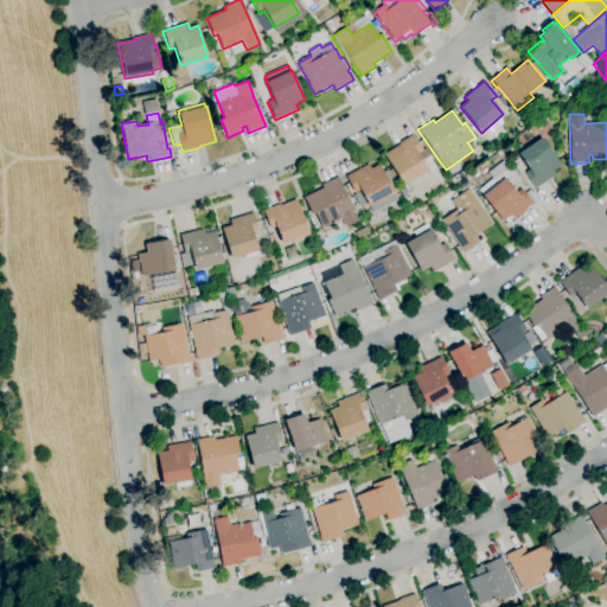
[(404,186),(384,154),(400,145),(398,144),(413,134),(423,151),(419,154),(428,171),(404,186)]
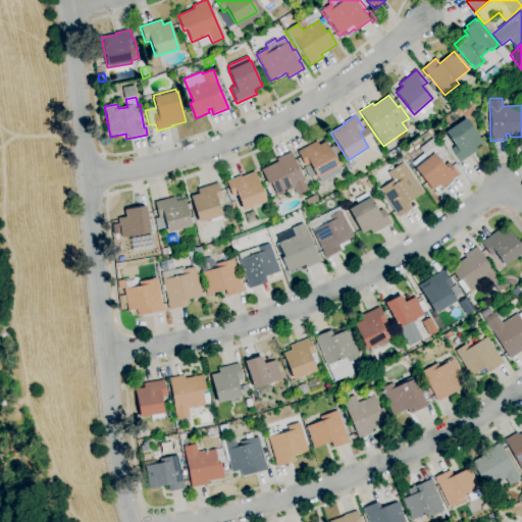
[(448,125),(442,118),(448,115),(453,122),(448,125)]
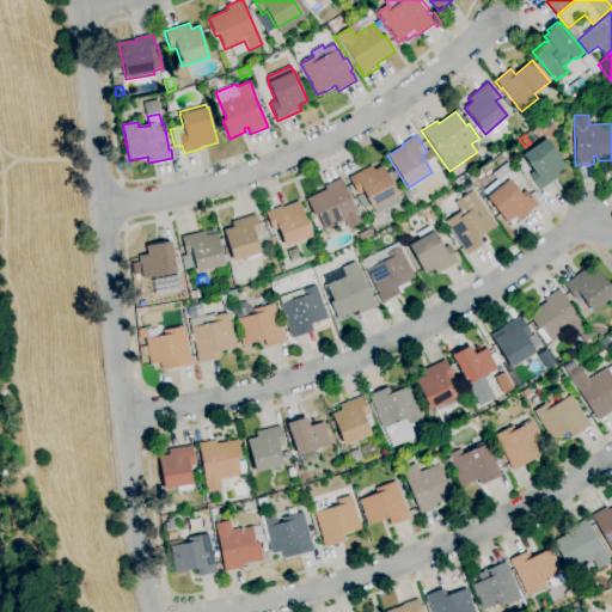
[(534,191),(522,176),(527,171),(530,173),(533,171),(522,155),(536,146),(533,144),(537,141),(539,144),(546,139),(567,166),(557,172),(560,176),(539,191),(538,189),(534,191)]
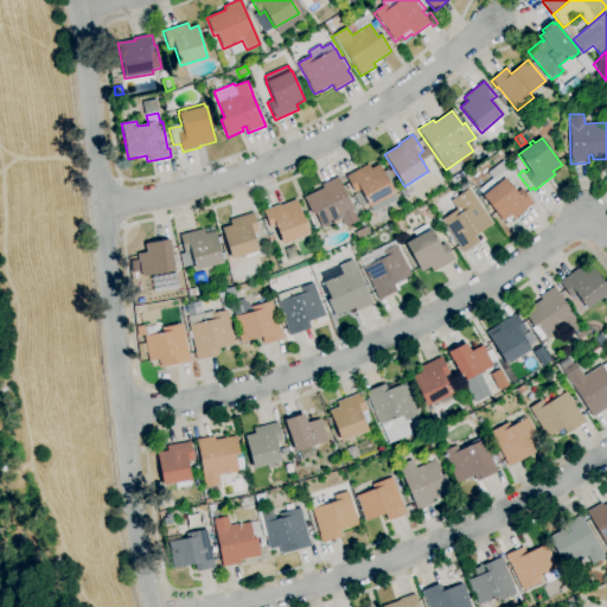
[(518,173),(512,164),(517,159),(524,170),(518,173)]
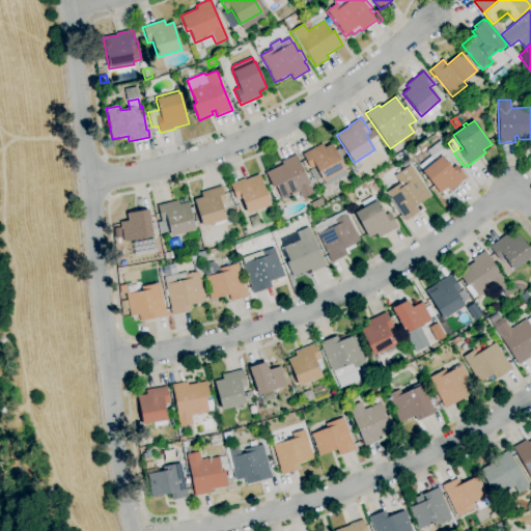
[(444,196),(442,193),(440,194),(422,172),(422,171),(418,167),(430,157),(426,151),(440,140),(451,155),(445,160),(452,168),(456,165),(467,178),(450,192),(449,192),(444,196)]
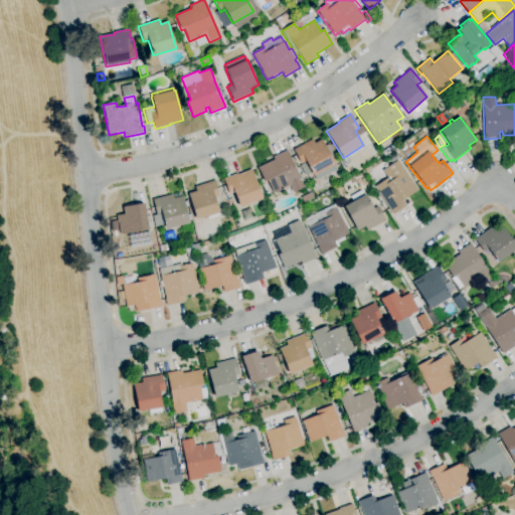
[(316,179),(314,176),(313,176),(306,161),(301,164),(293,150),(312,140),(314,144),(322,140),(325,146),(330,144),(338,158),(333,161),(335,165),(334,165),(336,168),(316,179)]
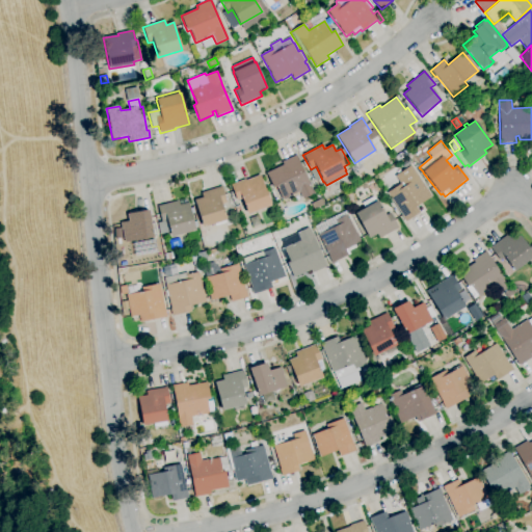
[(282,200),(276,187),(273,188),(266,173),(283,165),(282,162),(296,156),(314,194),(302,200),(299,192),(282,200)]
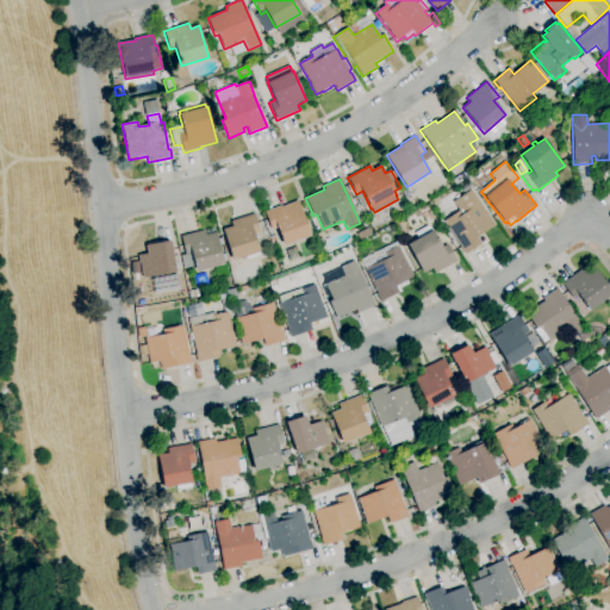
[(465,255),(460,248),(461,247),(443,222),(459,211),(453,203),(472,190),(480,204),(487,215),(489,215),(496,225),(480,236),(481,237),(479,240),(481,244),(465,255)]
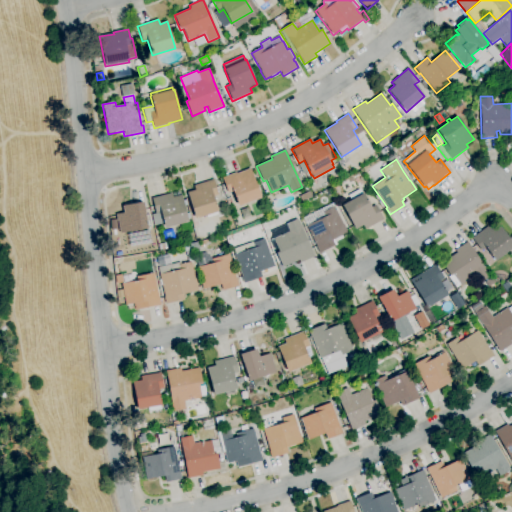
[(238,207),(232,192),(228,193),(222,178),(236,173),(236,174),(250,169),(261,198),(238,207)]
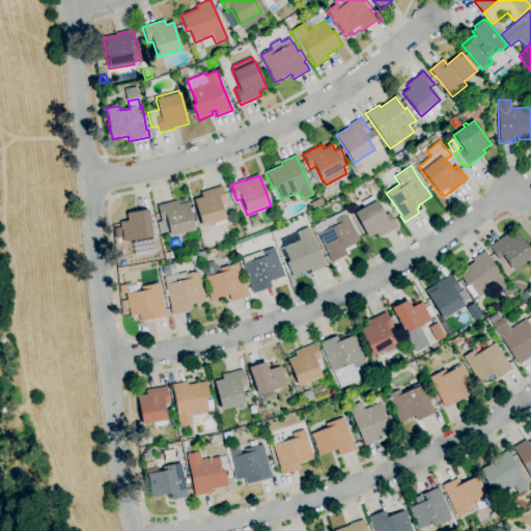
[(202,227),(194,199),(202,197),(200,193),(222,187),(226,202),(221,203),(226,220),(225,220),(226,223),(215,226),(214,224),(202,227)]
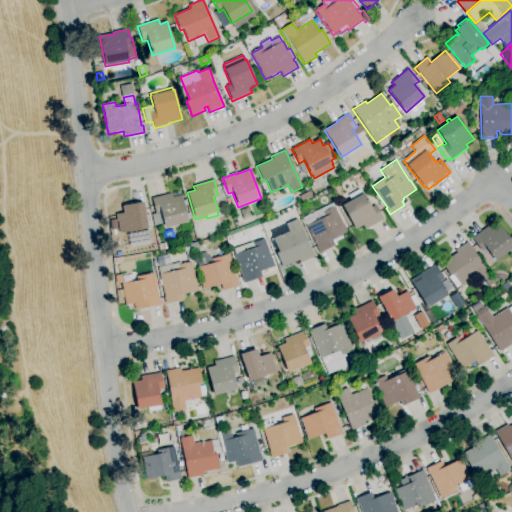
[(355,230),(342,205),(351,200),(348,196),(359,189),(362,194),(364,193),(371,207),(376,205),(383,219),(365,229),(363,226),(355,230)]
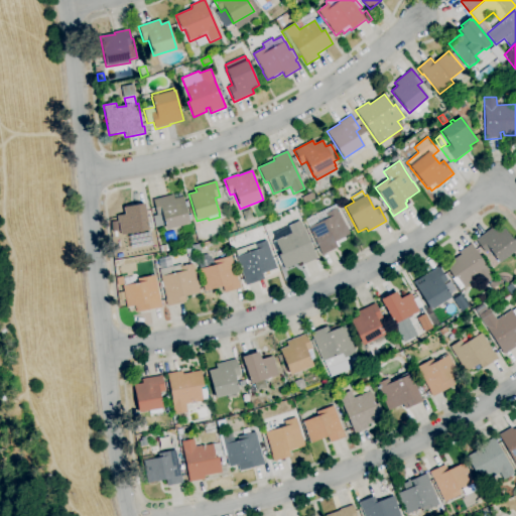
[(304,204),(301,198),(311,192),(314,199),(304,204)]
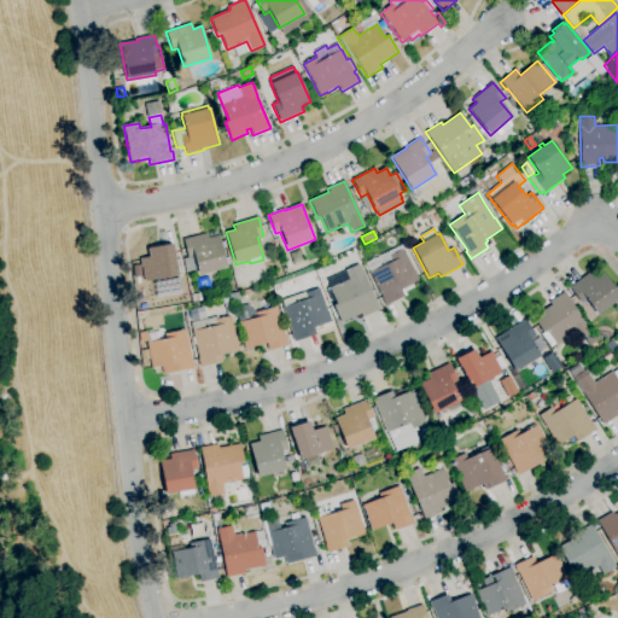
[(199,275),(197,269),(186,273),(184,260),(188,258),(184,239),(207,233),(208,239),(219,237),(221,244),(223,243),(225,249),(222,250),(225,260),(227,258),(229,264),(227,266),(227,268),(199,275)]
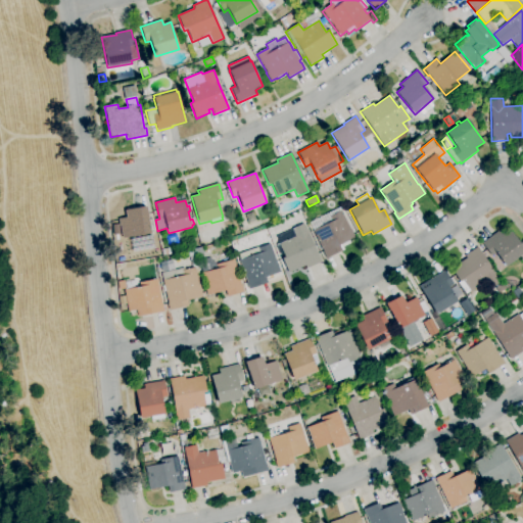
[(123,239),(121,226),(120,226),(119,219),(126,218),(125,210),(147,206),(148,216),(151,234),(123,239)]
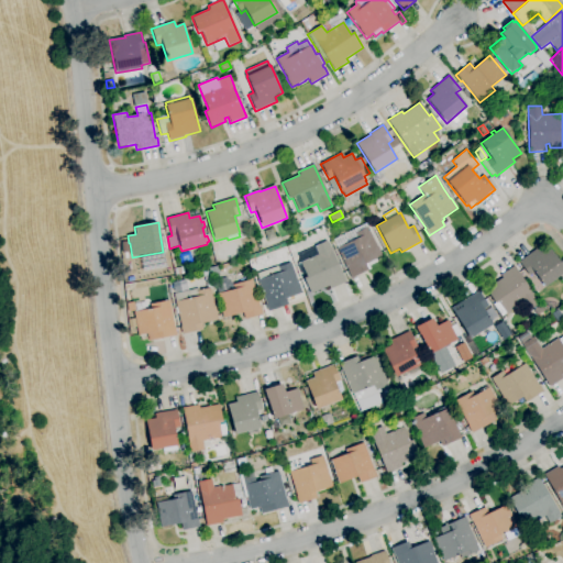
[(351,279),(348,272),(349,272),(337,249),(357,239),(355,233),(367,228),(377,247),(377,246),(383,256),(365,264),(368,271),(351,279)]
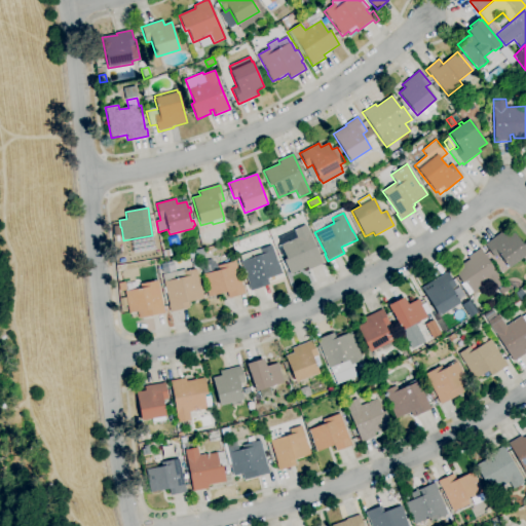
[(284,260),(287,259),(286,256),(283,258),(277,247),(282,246),(278,238),(294,231),(294,230),(305,225),(314,245),(315,245),(320,255),(318,255),(323,264),(308,270),(307,267),(291,275),(284,260)]
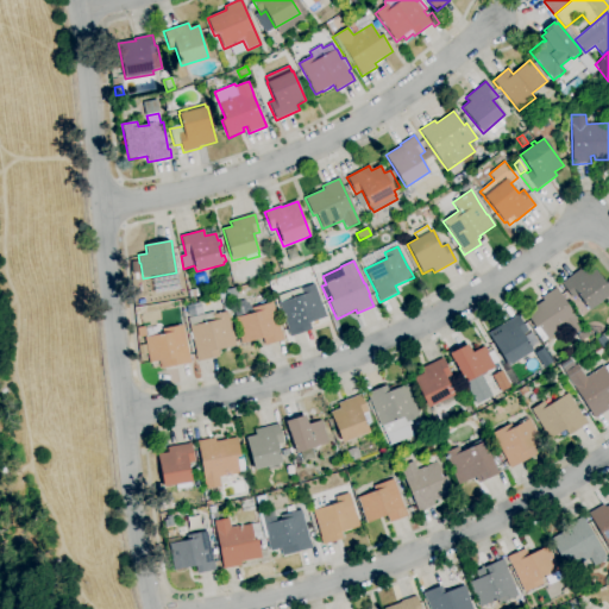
[(608,295),(589,312),(577,295),(573,299),(562,283),(581,268),(584,272),(592,267),(608,288),(608,295)]
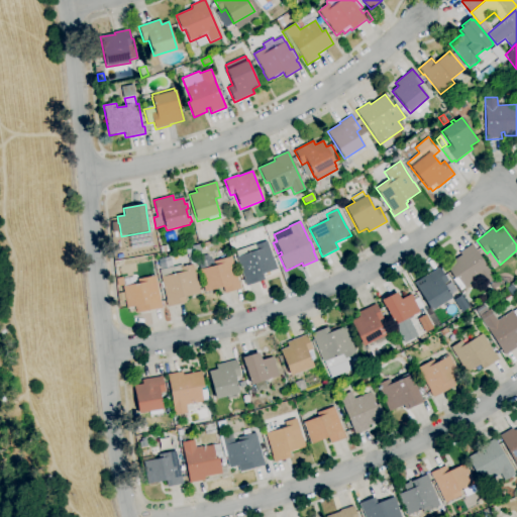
[(245,287),(243,280),(244,280),(236,257),(237,257),(235,251),(255,244),(255,245),(267,241),(274,261),(275,261),(278,270),(263,275),(265,280),(245,287)]
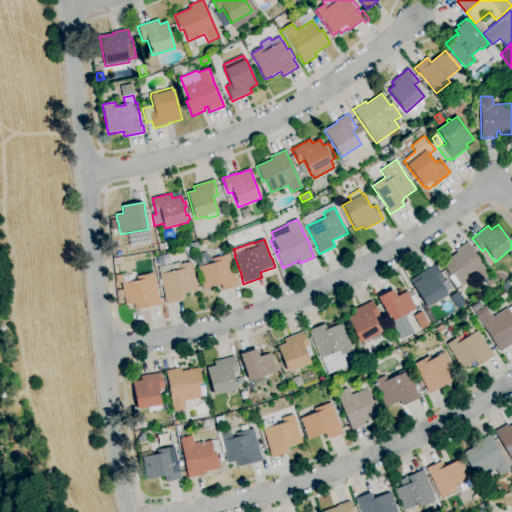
[(190,250),(189,244),(199,242),(200,248),(190,250)]
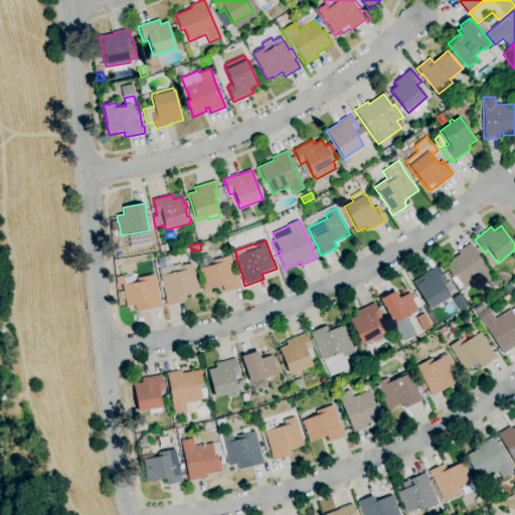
[(464,288),(461,285),(457,287),(452,279),(453,278),(444,265),(459,254),(458,251),(471,243),(485,265),(494,278),(483,285),(478,278),(464,288)]
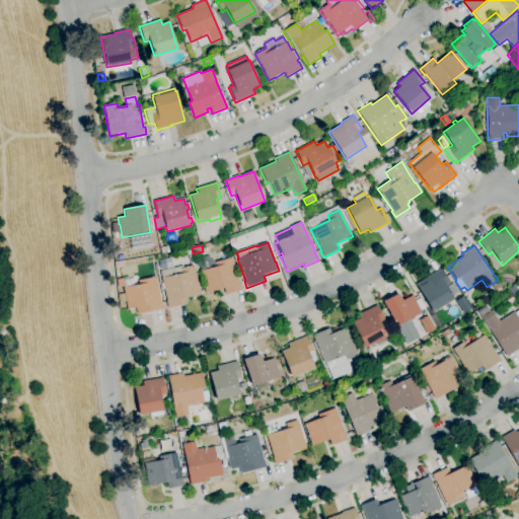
[(161,254),(160,248),(167,246),(169,252),(161,254)]
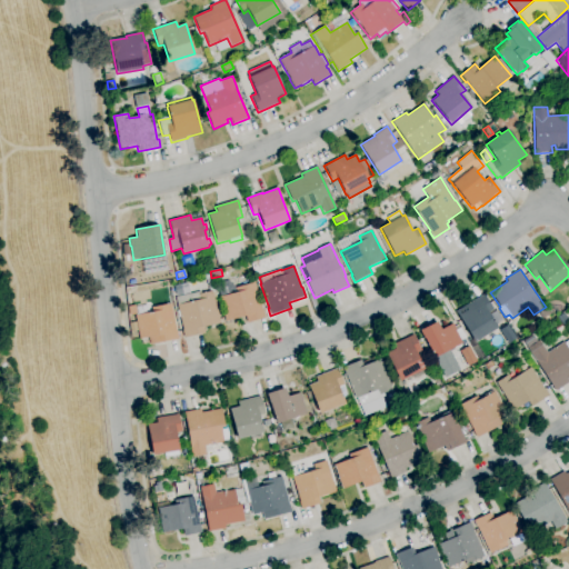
[(247,323),(246,317),(226,322),(222,311),(219,298),(220,297),(217,283),(228,280),(229,282),(235,286),(235,288),(255,282),(265,319),(247,323)]
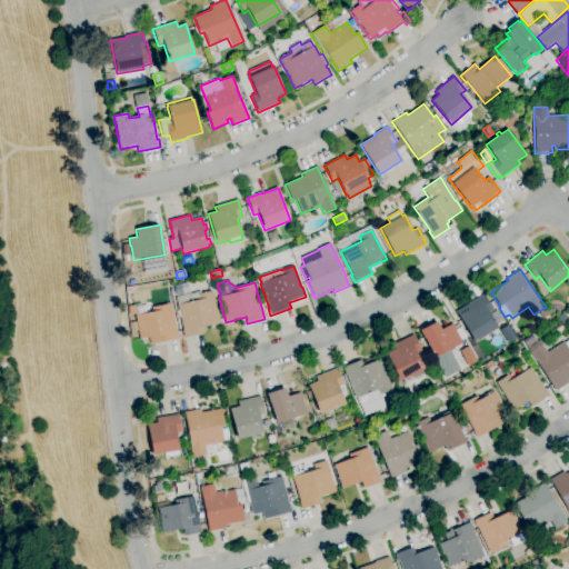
[(183,339),(182,330),(179,312),(178,312),(176,306),(177,306),(176,298),(200,292),(201,293),(209,292),(207,282),(212,281),(215,291),(212,291),(217,313),(218,312),(220,323),(211,326),(211,327),(203,328),(205,333),(183,339)]
